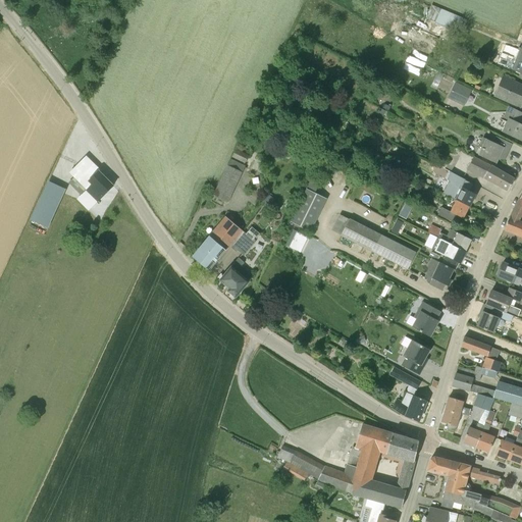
[(425,18),(425,19),(453,31),(457,33),(463,17),(431,5),(429,9),(425,18)]
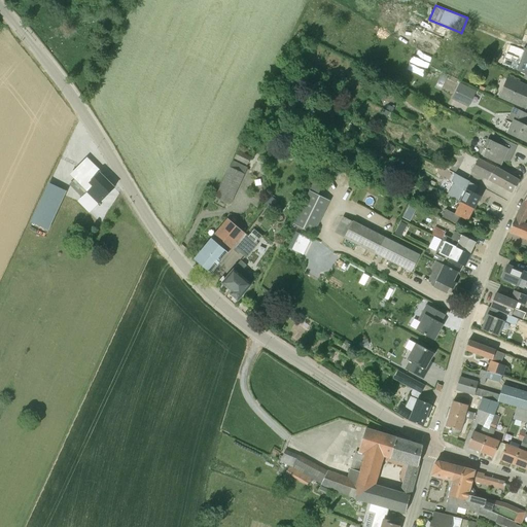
[(518,42),(516,46),(523,49),(524,47),(525,47),(526,48),(517,71),(525,74),(526,71),(526,44),(526,45),(526,46),(518,42)]
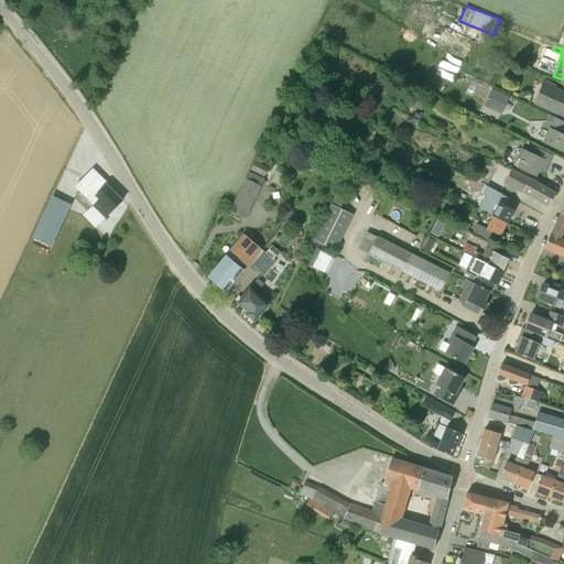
[(445,53),(440,67),(458,74),(464,60),(445,53)]
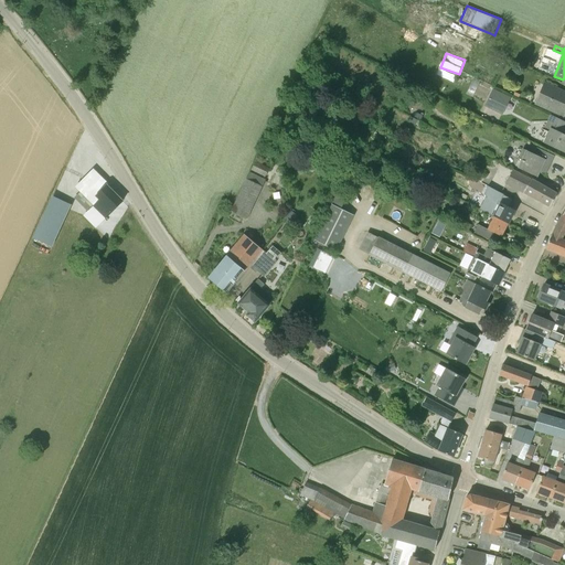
[(542,87),(535,103),(562,115),(564,108),(564,93),(555,88),(554,92),(542,87)]
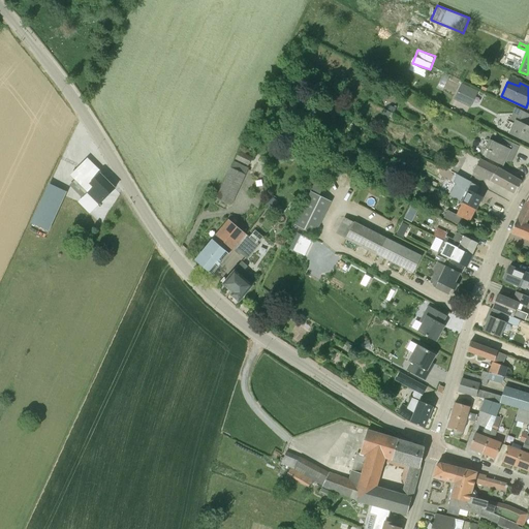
[(462,84),(454,100),(466,106),(474,90),(462,84)]
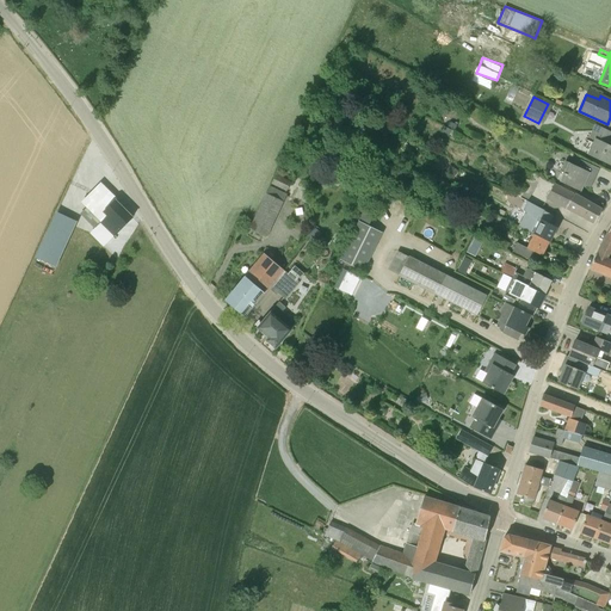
[(590,155),(610,165),(610,161),(610,144),(604,142),(610,131),(597,125),(590,139),(596,141),(590,155)]
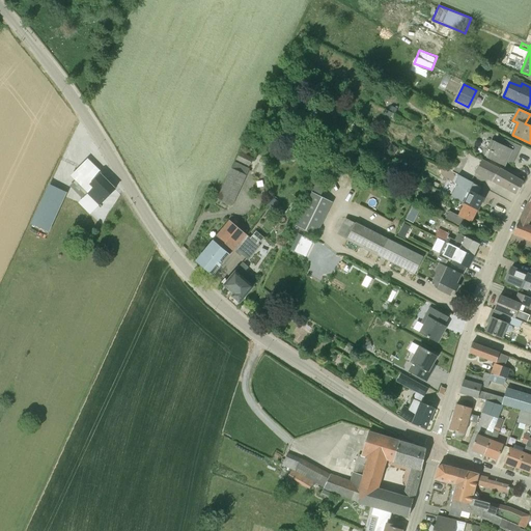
[(486,158),(496,162),(505,166),(509,157),(515,160),(521,146),(504,138),(501,144),(492,140),(487,148),(491,149),(486,158)]
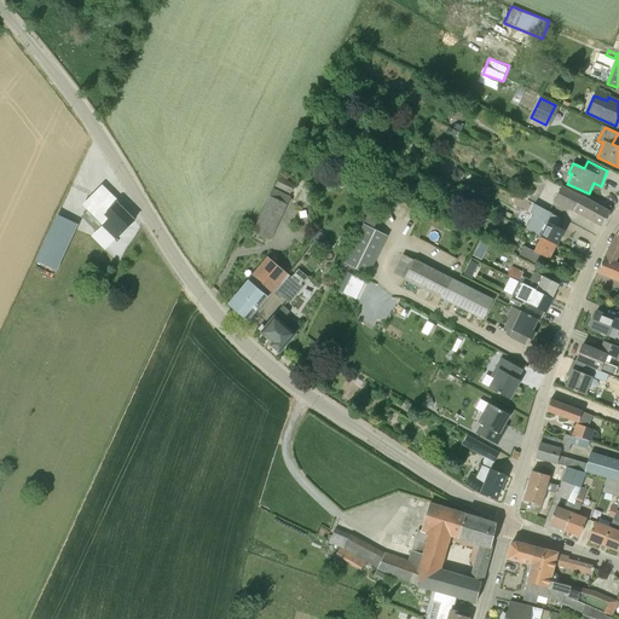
[(450,175),(460,181),(464,173),(456,167),(450,175)]
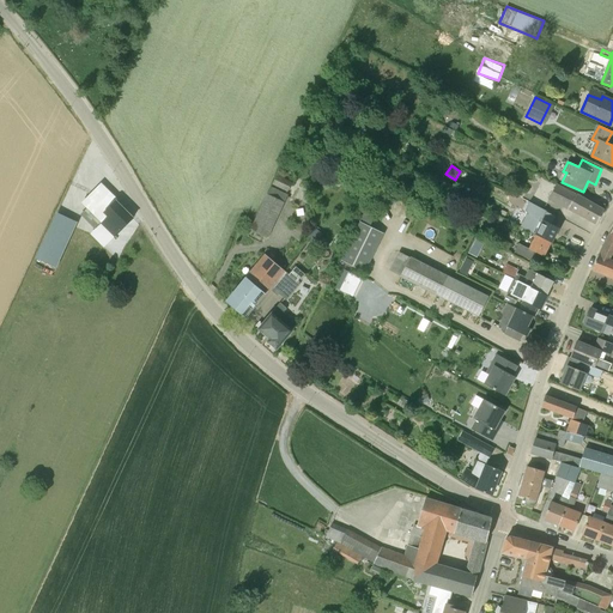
[(273,184),(287,190),(292,182),(278,175),(273,184)]
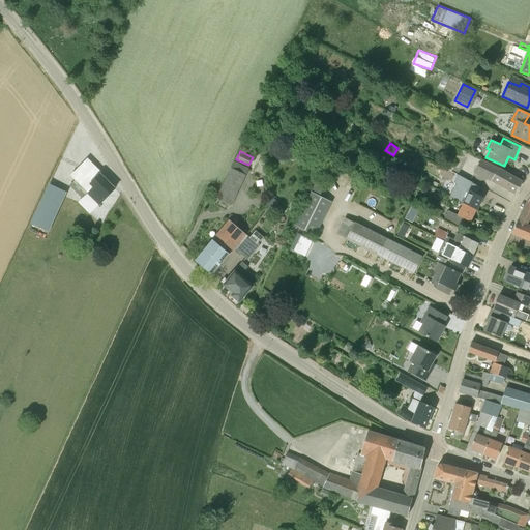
[(481,158),(474,172),(491,180),(516,194),(522,182),(481,158)]
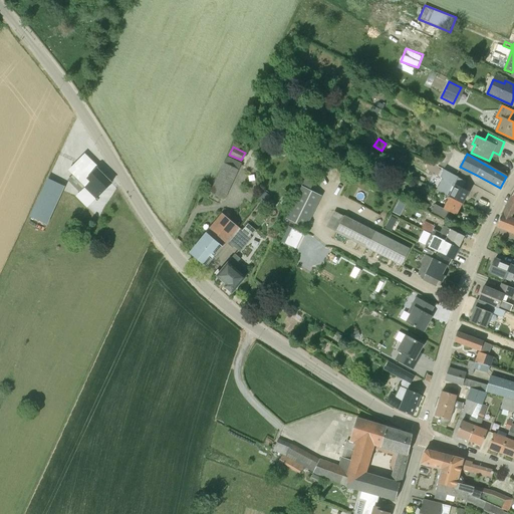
[(73,175),(68,180),(80,192),(85,187),(96,198),(111,183),(85,156),(84,155),(72,168),(69,170),(73,175)]
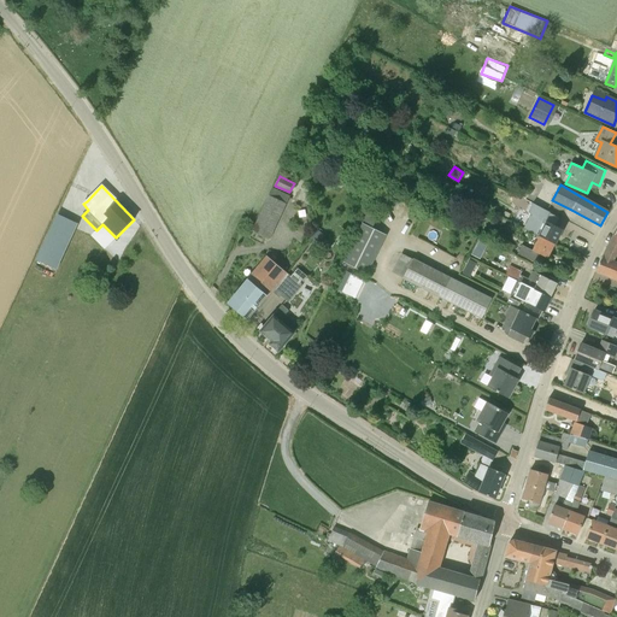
[(289,195),(274,188),(253,230),(269,238),(289,195)]
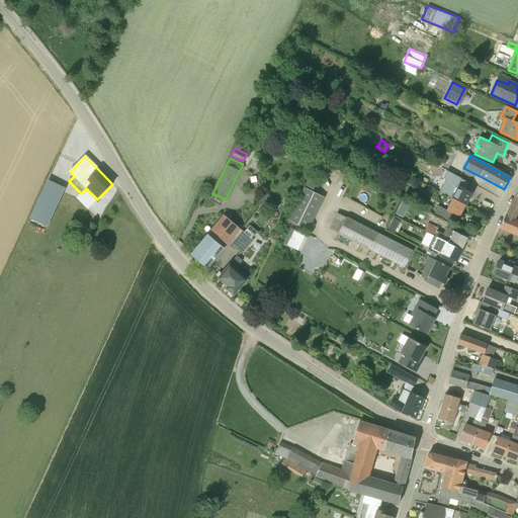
[(446,179),(439,192),(441,192),(446,195),(453,198),(453,199),(465,205),(471,193),(466,190),(459,187),(463,180),(447,171),(443,178),(446,179)]
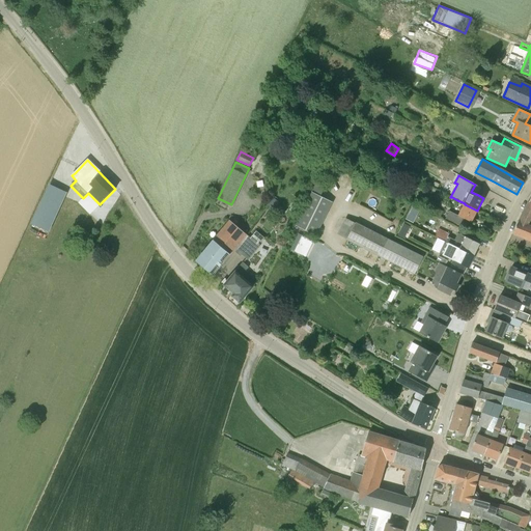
[(313,189),(324,192),(326,188),(314,184),(313,189)]
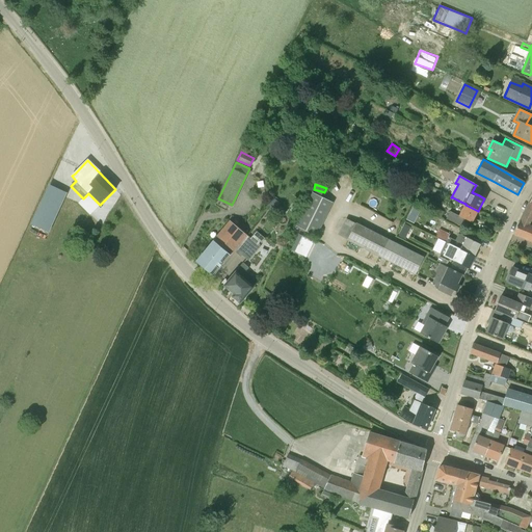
[(40,208),(32,223),(49,231),(50,229),(60,206),(67,193),(51,185),(50,185),(40,208)]
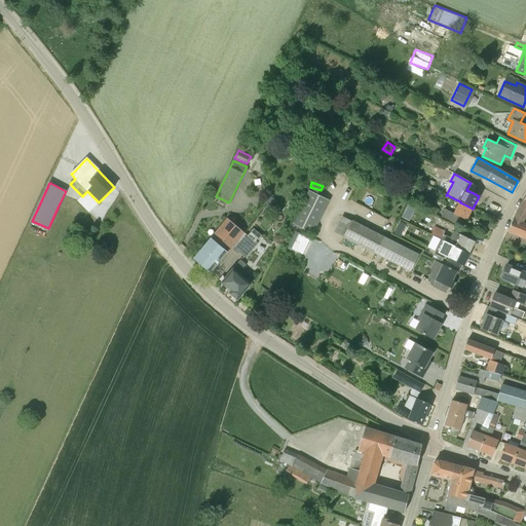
[(311,234),(329,201),(308,191),(292,225),(311,234)]
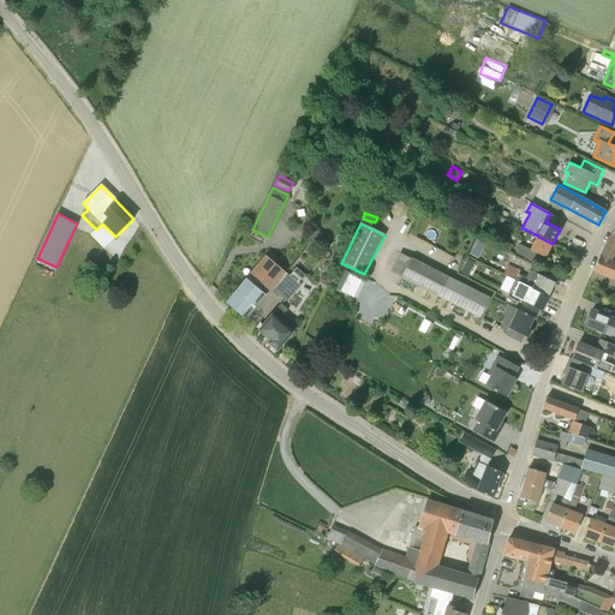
[(316,228),(310,237),(318,242),(324,234),(316,228)]
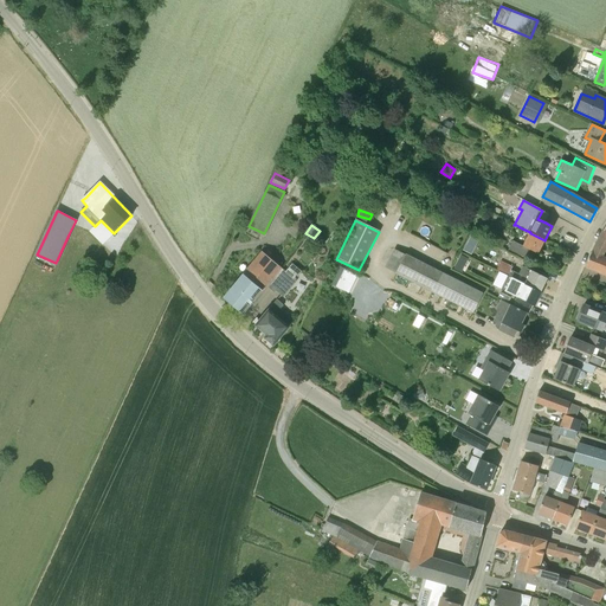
[(514,242),(509,250),(526,258),(530,250),(537,253),(545,240),(530,233),(523,246),(514,242)]
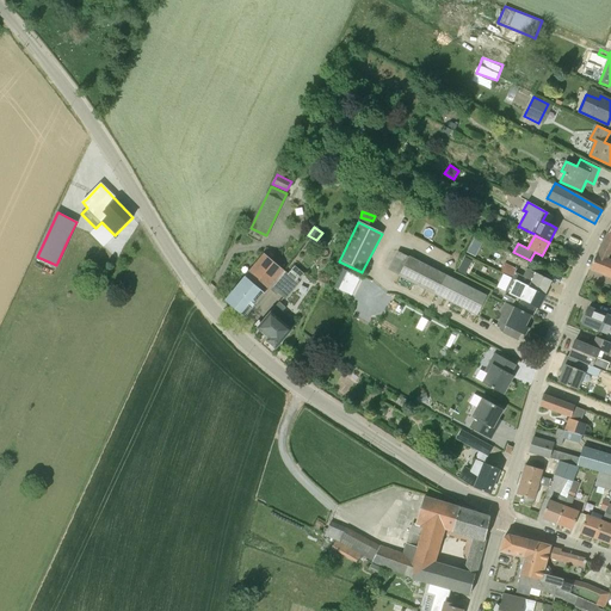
[(475,238),(469,252),(479,255),(483,241),(475,238)]
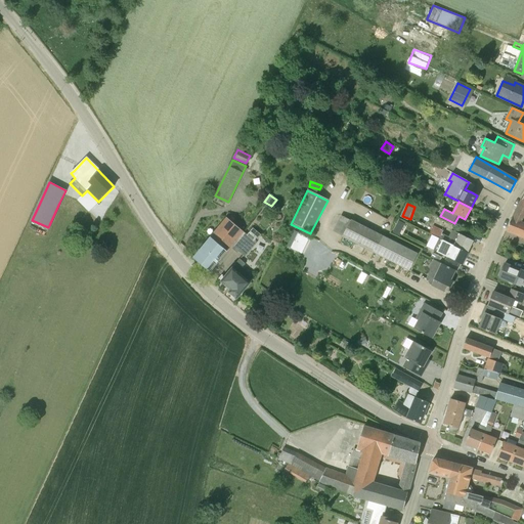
[(506,230),(523,236),(523,222),(521,222),(523,215),(523,211),(517,208),(506,230)]
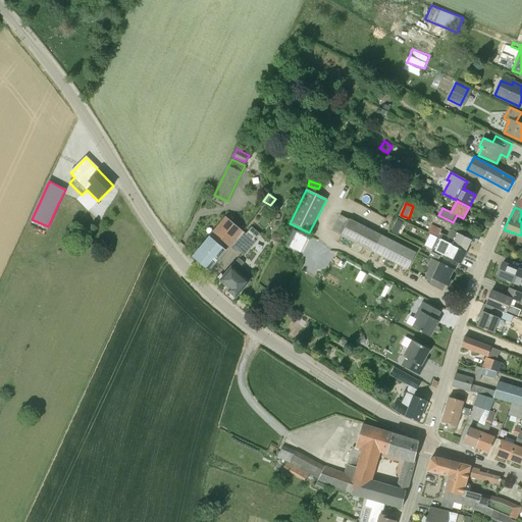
[(408,269),(416,252),(350,218),(350,219),(341,215),(332,229),(342,235),(342,236),(408,269)]
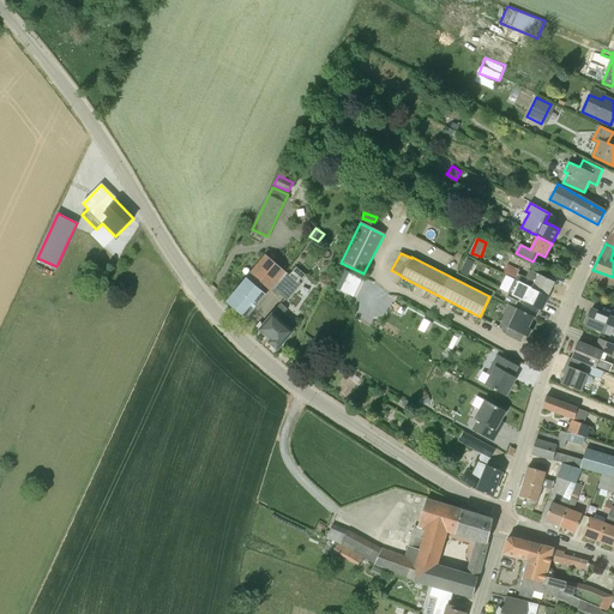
[(246,317),(269,290),(286,271),(268,256),(228,301),(227,302),(246,318),(247,318),(246,317)]
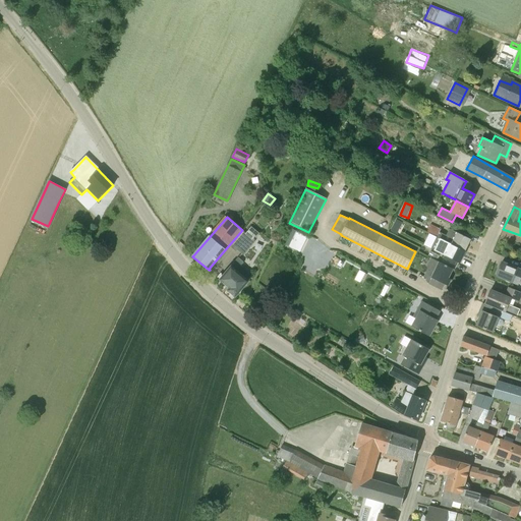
[(392,230),(403,233),(406,222),(396,219),(392,230)]
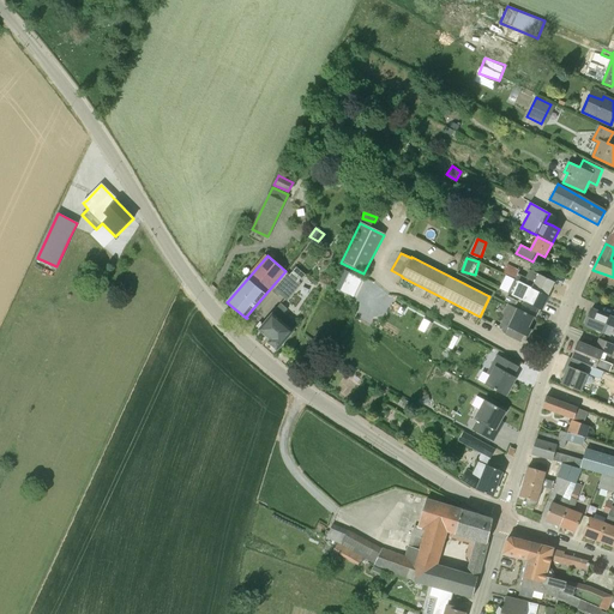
[(507,264),(503,274),(515,280),(548,295),(554,282),(530,270),(525,277),(518,274),(519,270),(507,264)]
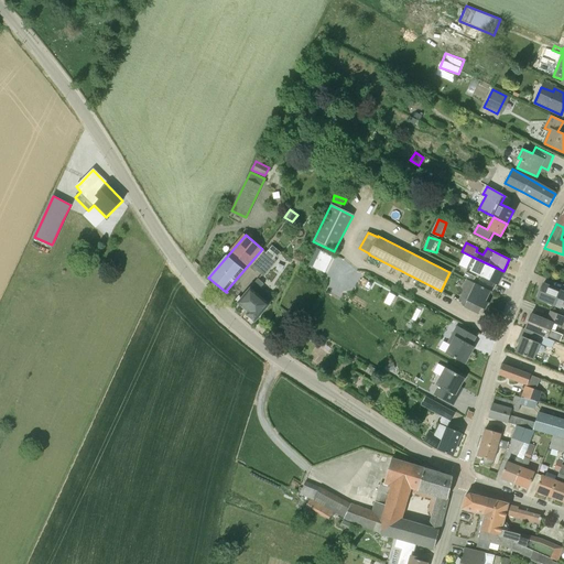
[(262,249),(247,267),(255,272),(256,271),(263,277),(275,261),(274,261),(280,253),(273,247),(268,253),(262,249)]
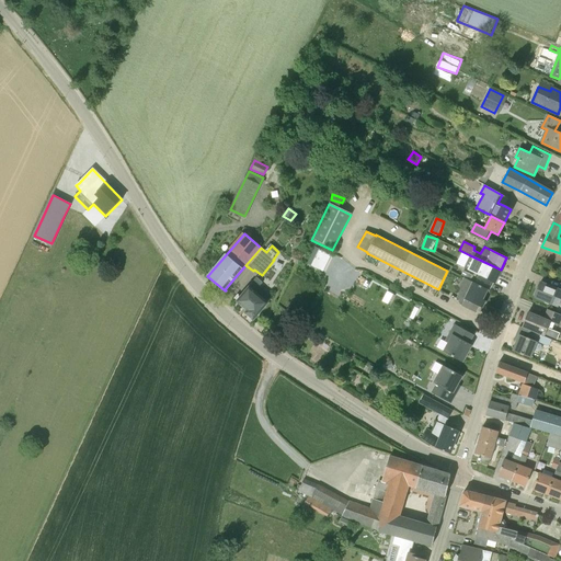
[(308,263),(323,271),(331,254),(316,247),(308,263)]
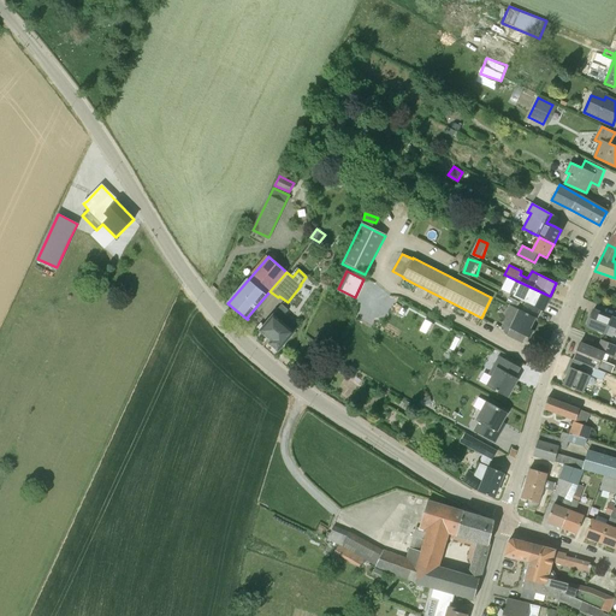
[(516,280),(510,294),(526,302),(525,304),(523,308),(537,315),(539,309),(543,311),(550,296),(516,280)]
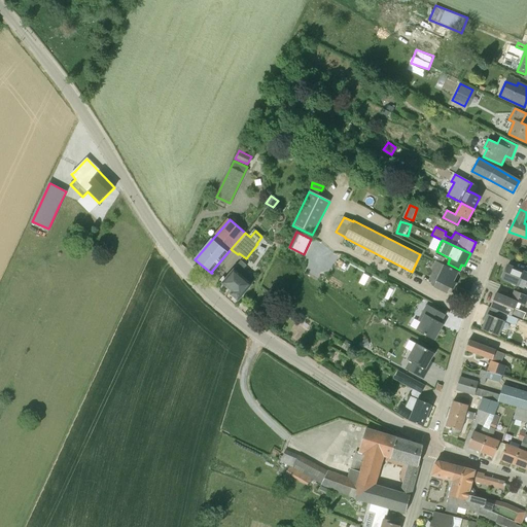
[(241,260),(225,278),(223,276),(219,280),(233,291),(231,293),(238,300),(252,286),(250,285),(255,280),(244,270),(247,267),(241,260)]
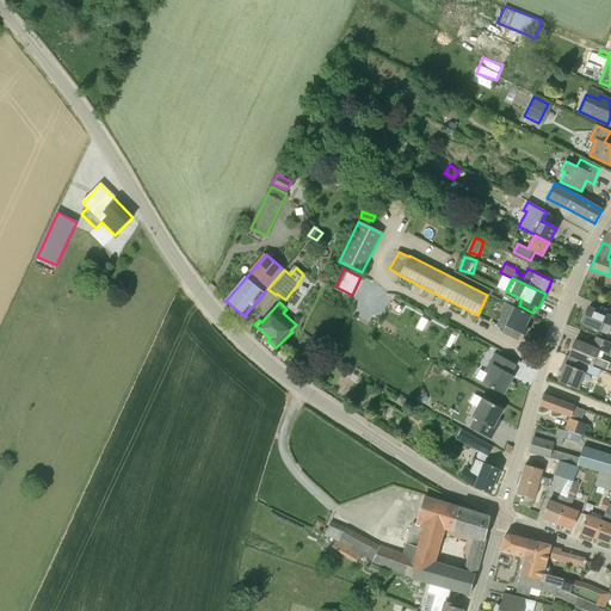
[(504,332),(503,333),(517,340),(520,333),(525,335),(529,327),(525,326),(531,315),(516,307),(514,307),(505,326),(506,326),(504,332)]
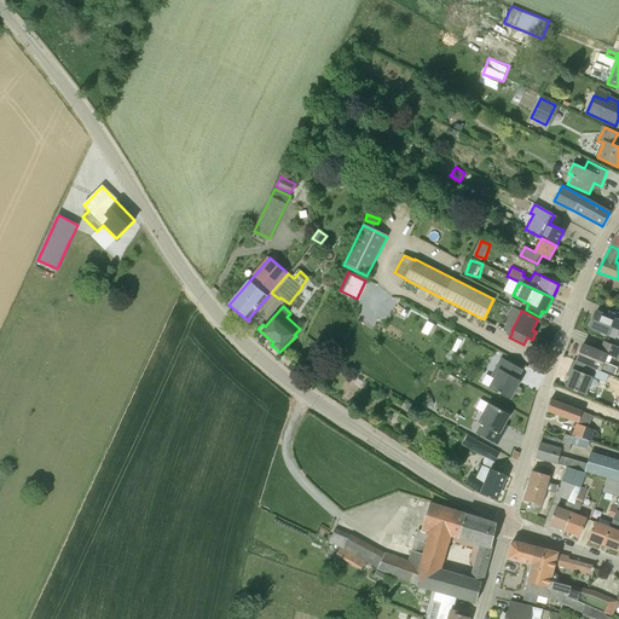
[(618,320),(596,312),(590,328),(615,336),(618,328),(618,320)]
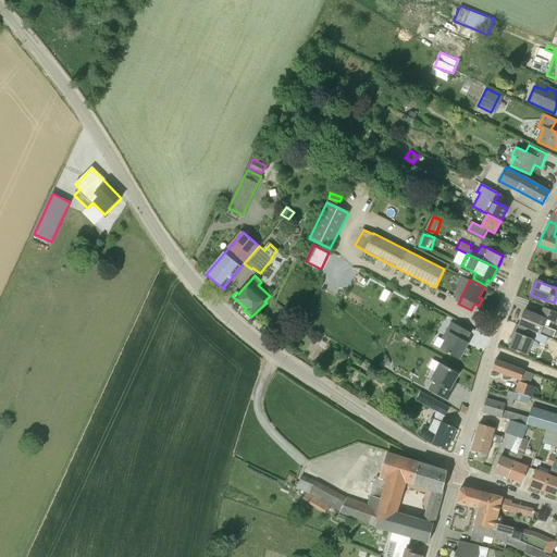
[(413,316),(419,302),(411,300),(407,313),(413,316)]
